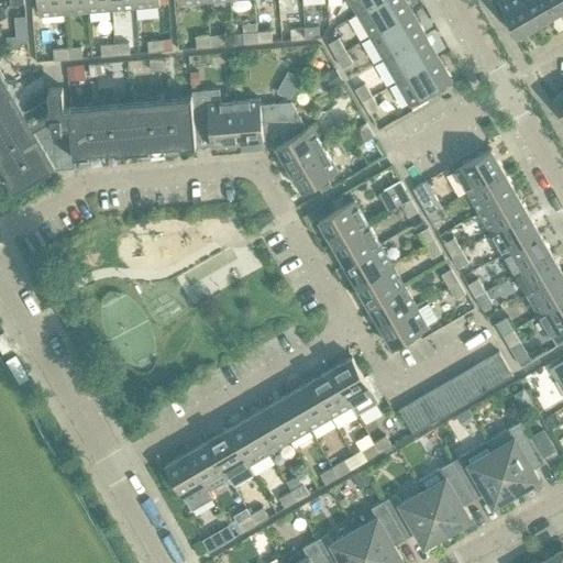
[(39,0),(41,17),(66,13),(64,0),(39,0)]
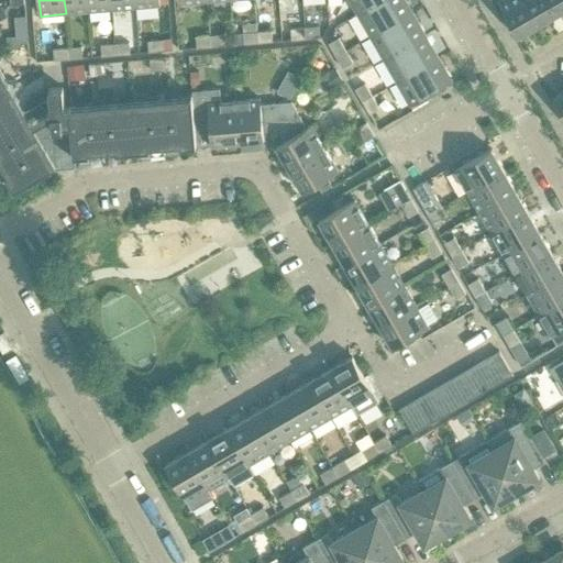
[(64,0),(66,13),(88,12),(87,0),(64,0)]
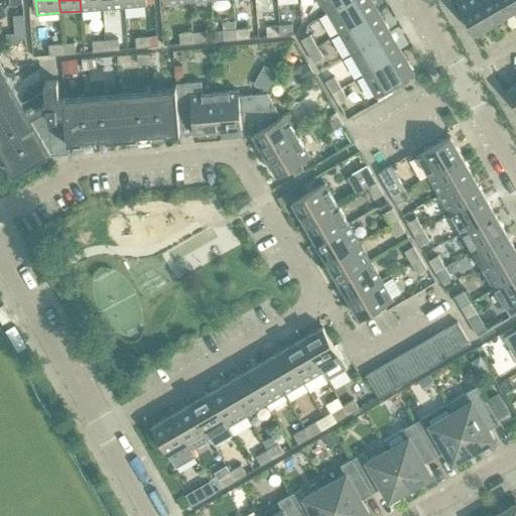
[(80,0),(81,11),(103,9),(101,0),(80,0)]
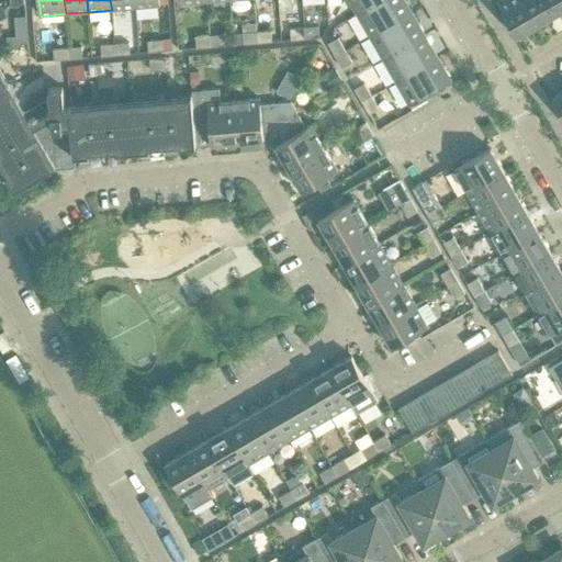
[(110,0),(112,10),(135,8),(134,0),(110,0)]
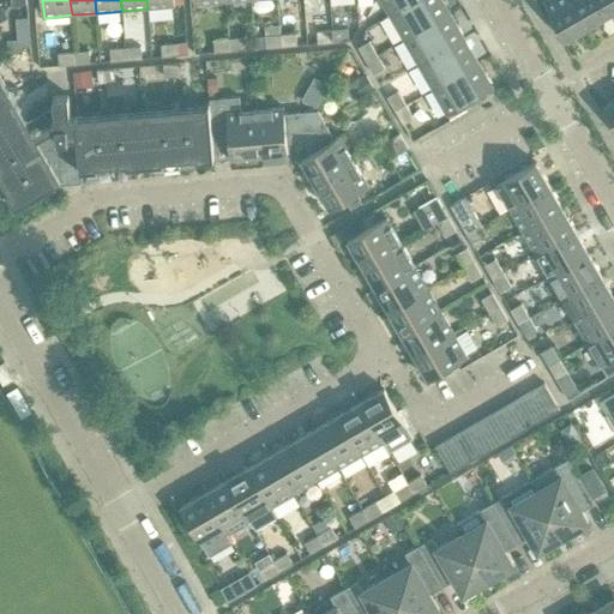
[(380,0),(389,14),(413,0),(380,0)]
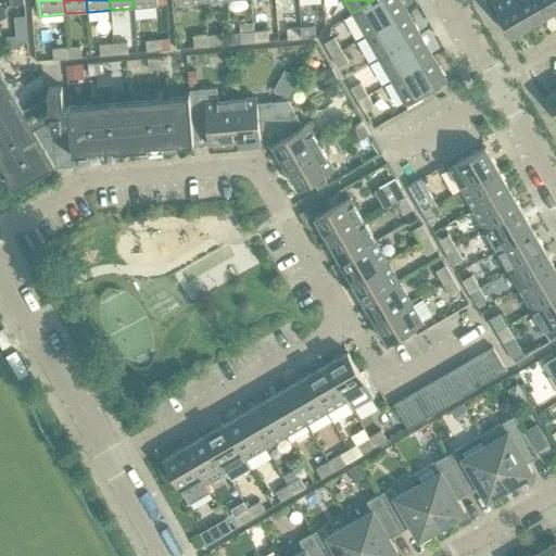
[(365,36),(407,12),(400,0),(374,0),(352,13),(365,36)]
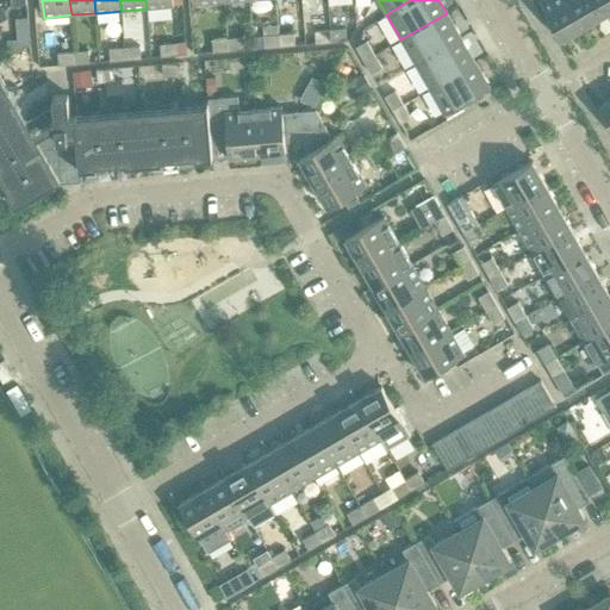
[(562,39),(584,26),(567,0),(542,0),(540,1),(562,39)]
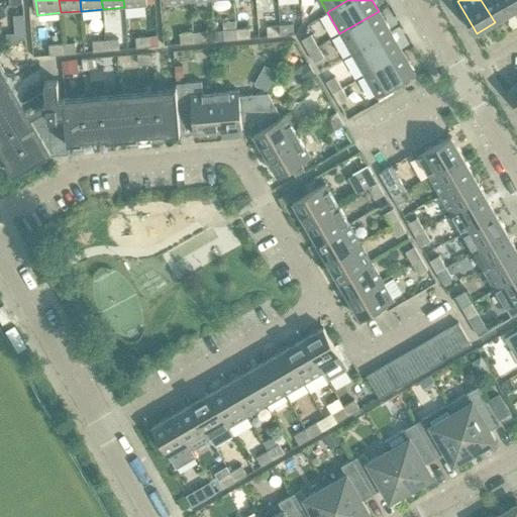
[(481,0),(495,22),(512,12),(504,0),(481,0)]
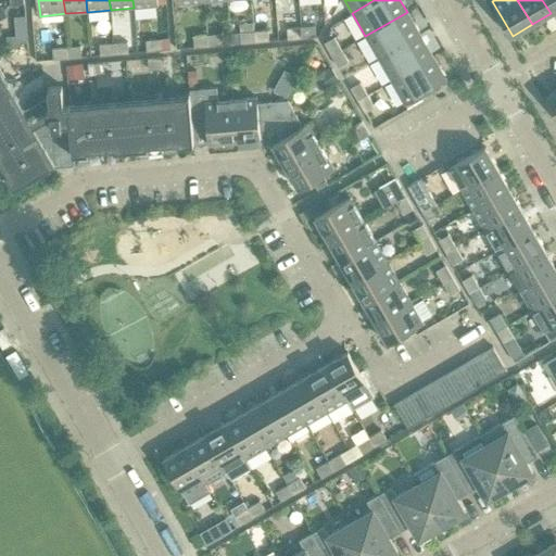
[(555,0),(542,0),(551,13),(555,10),(555,0)]
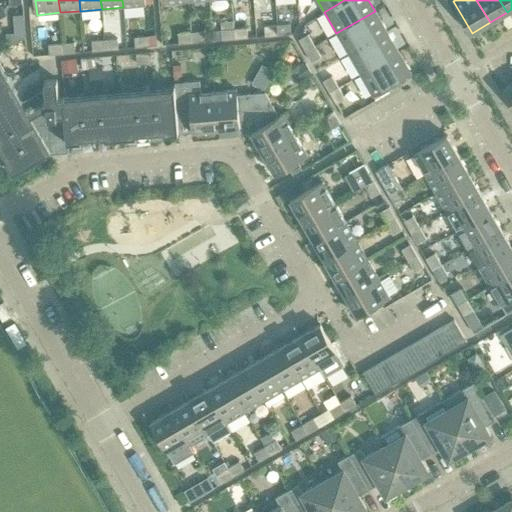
[(348,54),(387,32),(375,11),(336,33),(348,54)]
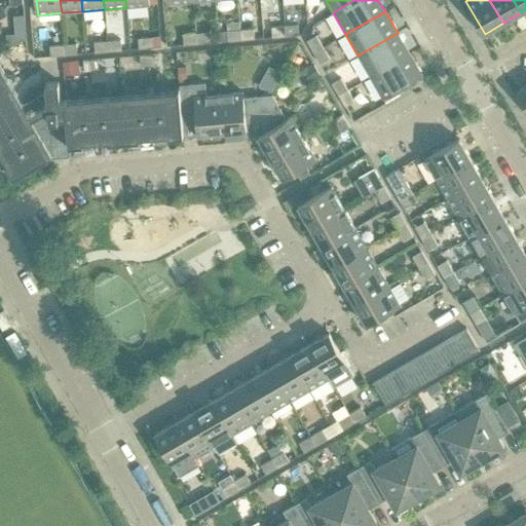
[(286,26),(287,37),(299,36),(298,25),(286,26)]
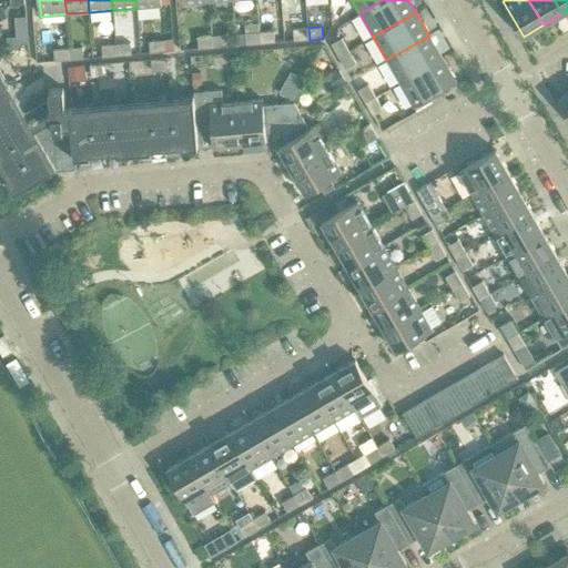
[(294,41),(310,40),(308,28),(293,29),(294,41)]
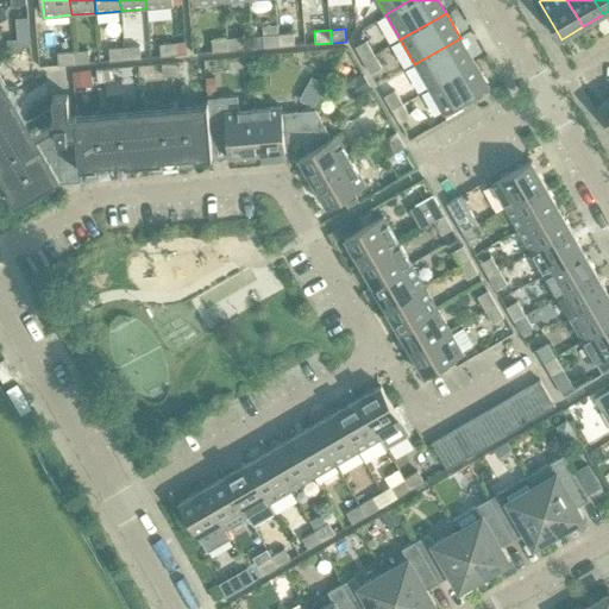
[(26,45),(25,31),(11,32),(12,46),(26,45)]
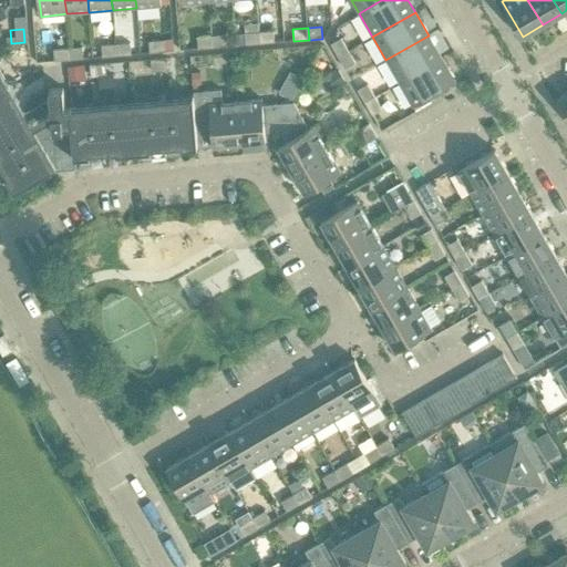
[(274,31),(259,32),(260,43),(275,42),(274,31)]
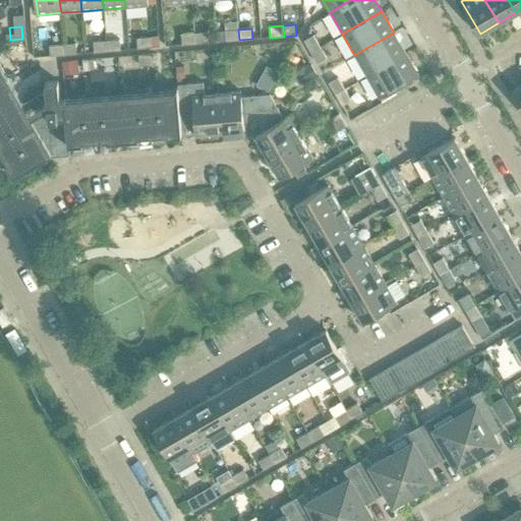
[(238,30),(225,31),(226,41),(239,40),(238,30)]
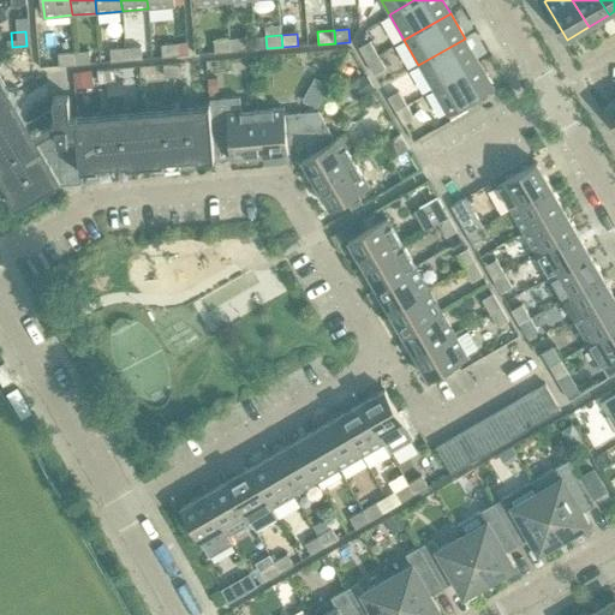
[(230,40),(231,52),(246,51),(245,37),(230,40)]
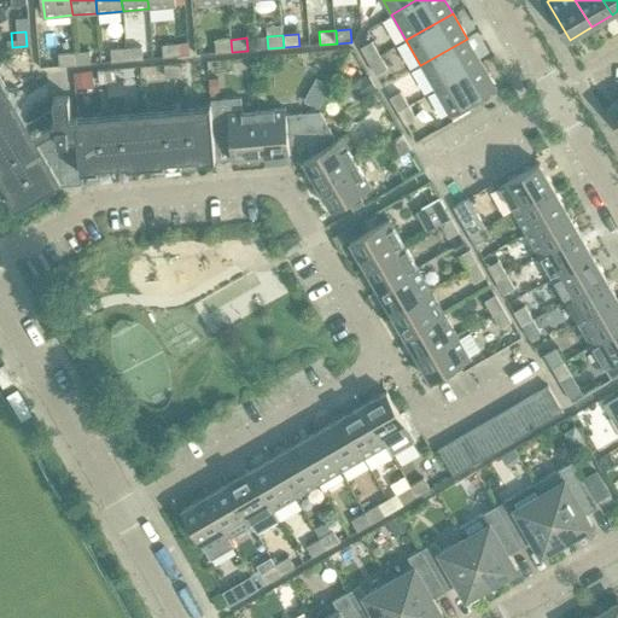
[(435,91),(482,63),(467,39),(420,65),(435,91)]
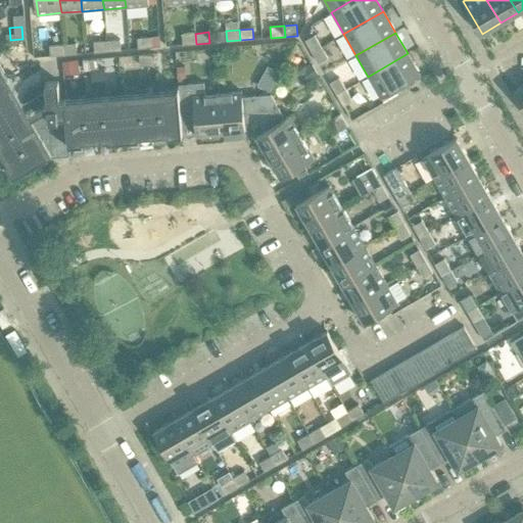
[(183,45),(196,44),(195,34),(182,35),(183,45)]
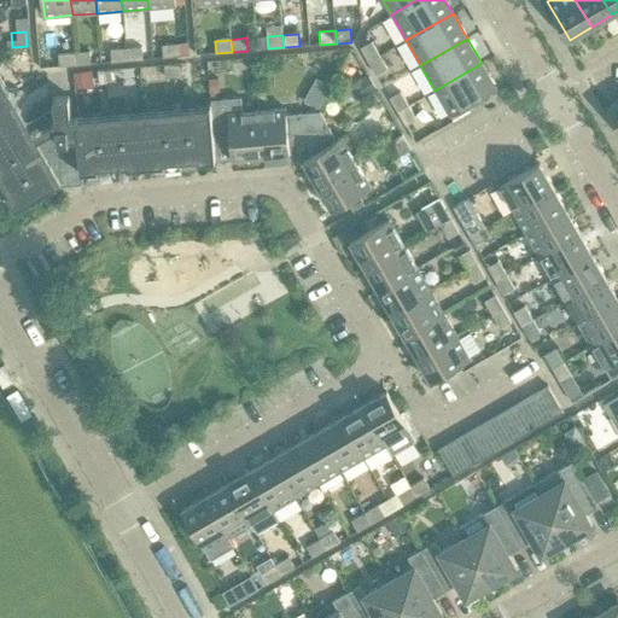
[(368,62),(379,56),(372,42),(361,48),(368,62)]
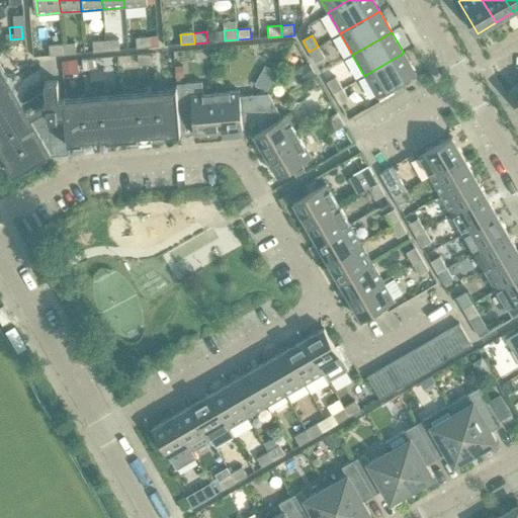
[(137,38),(138,49),(152,48),(151,37),(137,38)]
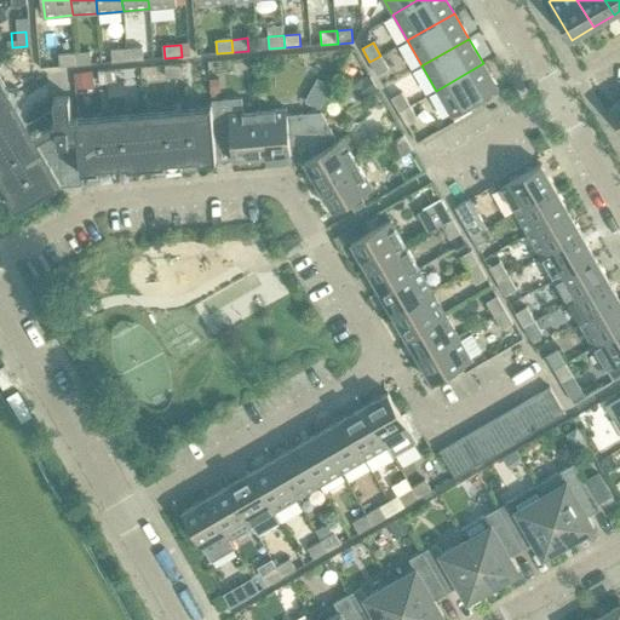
[(127,49),(127,62),(144,61),(143,47),(127,49)]
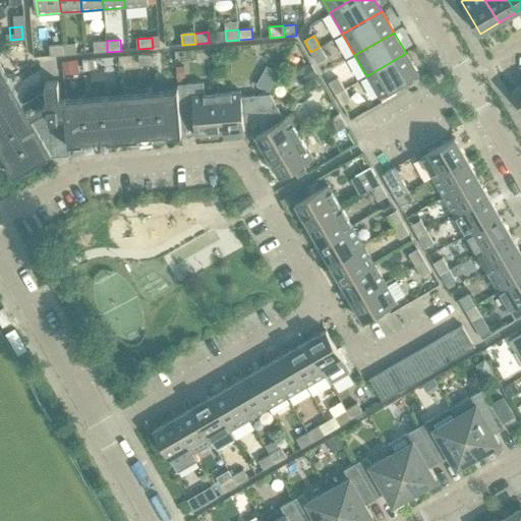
[(94,53),(107,52),(107,41),(93,43),(94,53)]
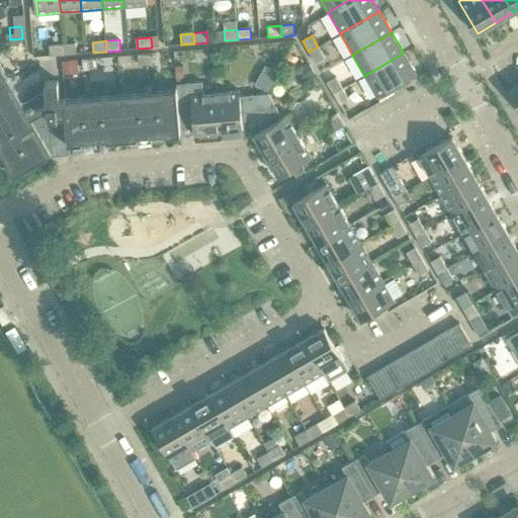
[(64,45),(64,56),(76,54),(76,44),(64,45)]
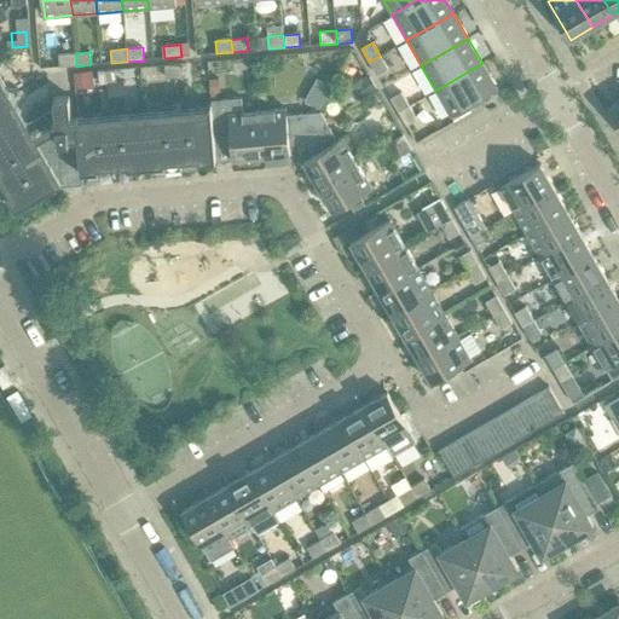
[(61,68),(76,67),(76,53),(59,55),(61,68)]
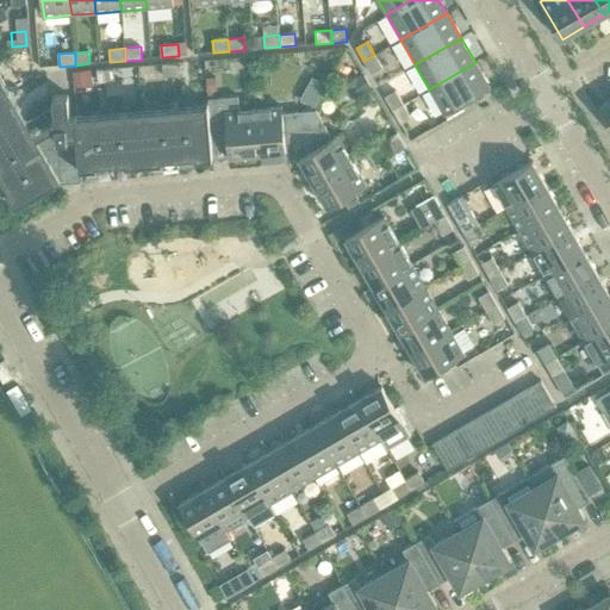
[(374,55),(363,61),(372,75),(383,68),(374,55)]
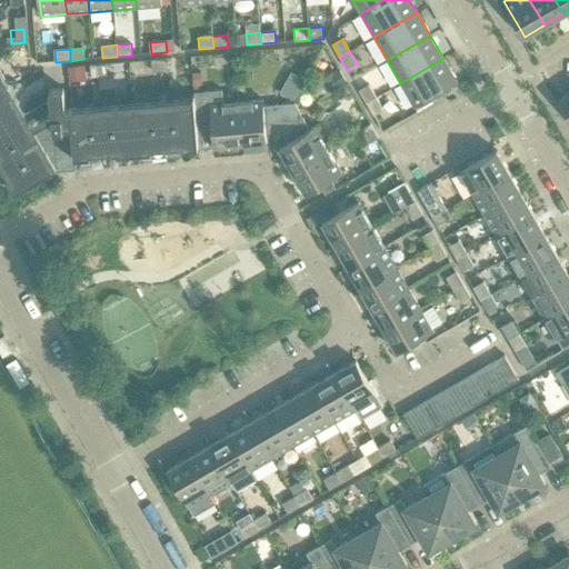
[(443,58),(400,83),(415,107),(457,82),(443,58)]
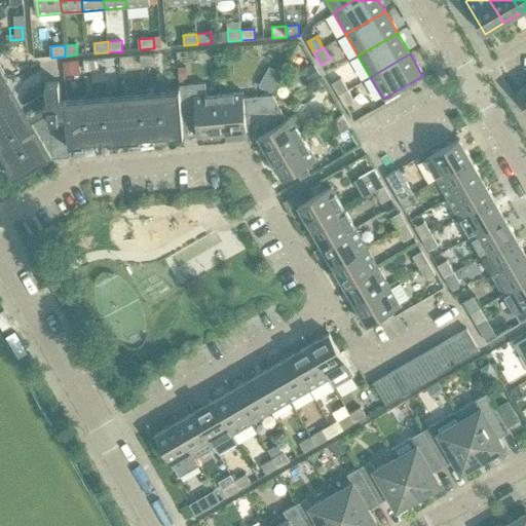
[(141,67),(150,66),(149,55),(140,55),(141,67)]
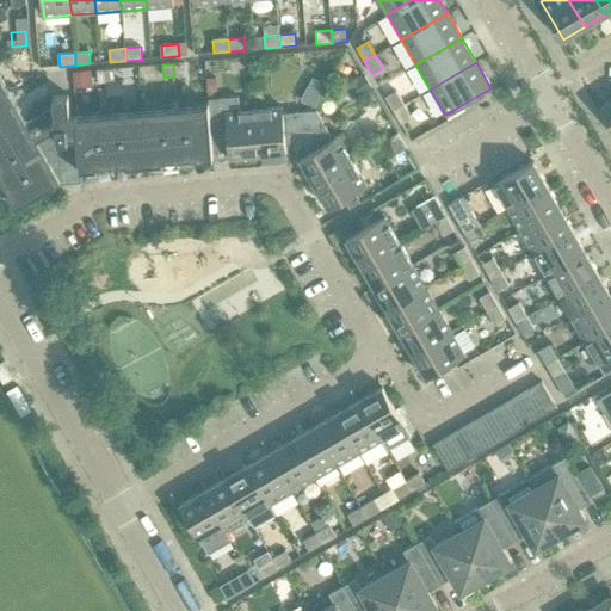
[(104,71),(105,82),(116,81),(115,69),(104,71)]
